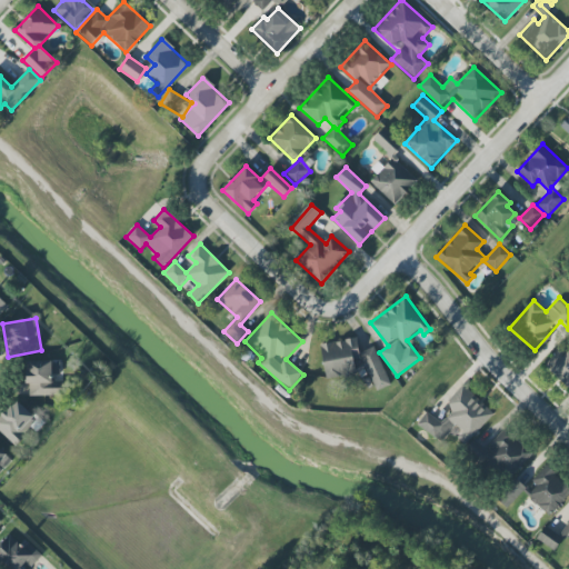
[(318,349),(331,382),(367,368),(376,391),(390,386),(375,347),(360,351),(353,335),(318,349)]
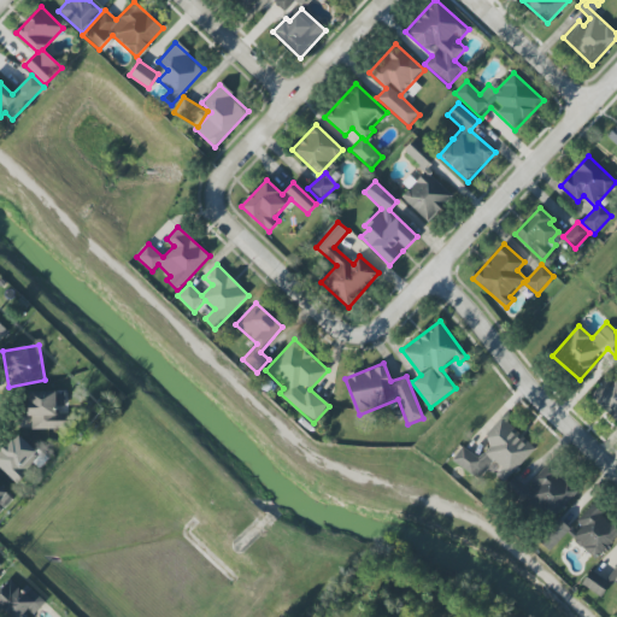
[(616,378),(612,375),(591,397),(616,421),(616,419),(616,378)]
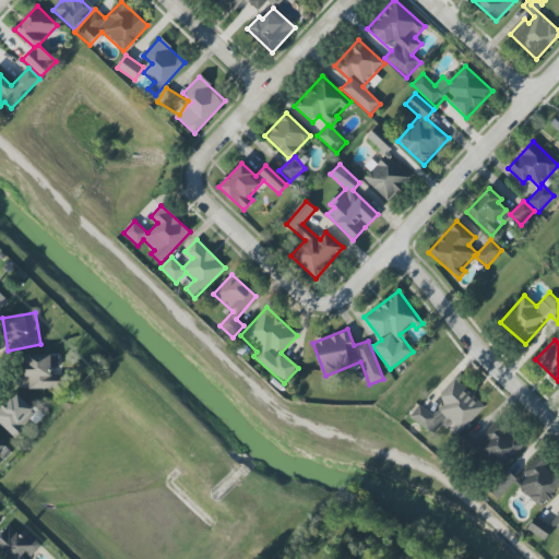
[(27,389),(61,388),(60,354),(26,355),(27,389)]
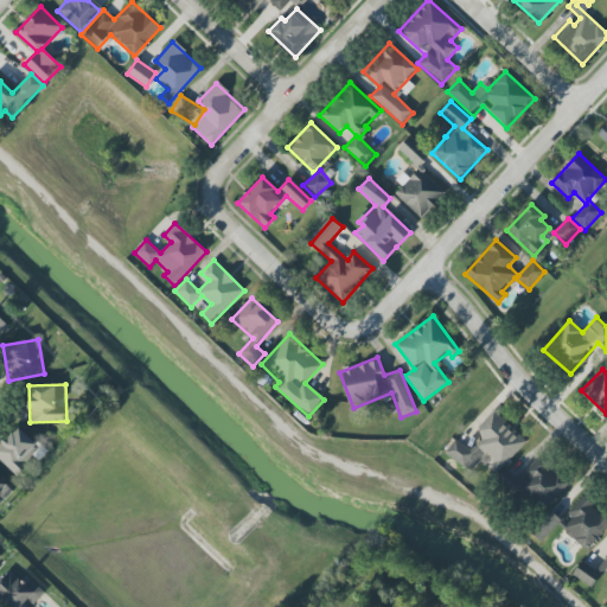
[(526,441),(493,410),(474,432),(483,439),(471,452),(457,439),(445,451),(472,475),(484,462),(496,474),(526,441)]
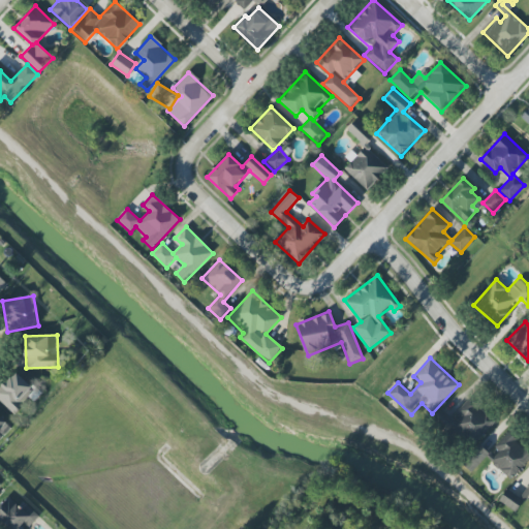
[(0,384),(0,401),(11,414),(35,393),(16,371),(0,384)]
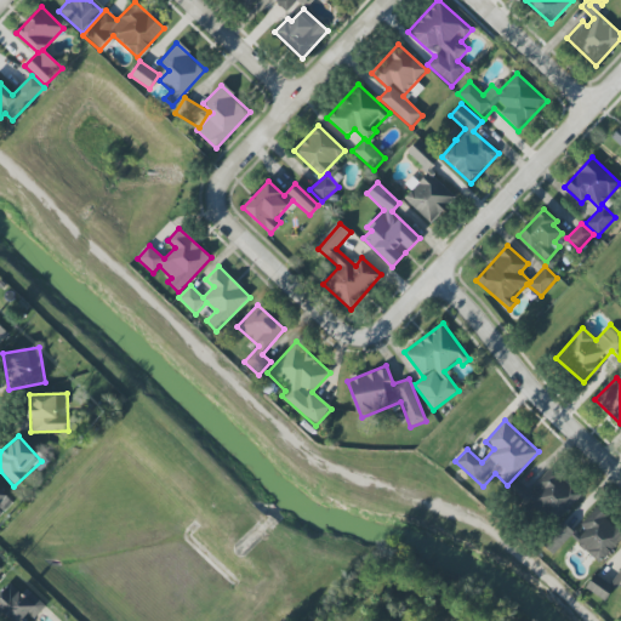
[(519,479),(511,489),(551,527),(581,494),(553,468),(531,491),(519,479)]
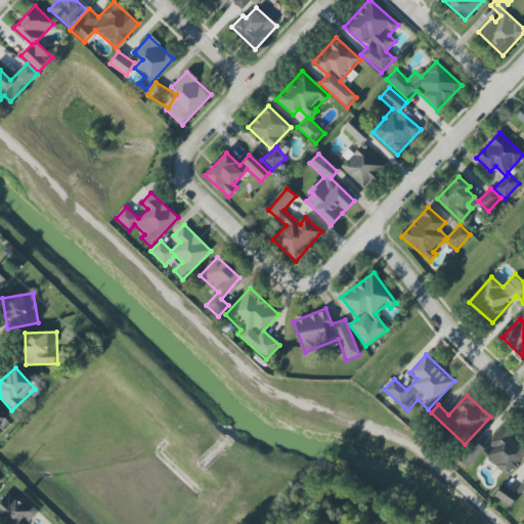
[(0,428),(3,432),(11,424),(0,412),(0,428)]
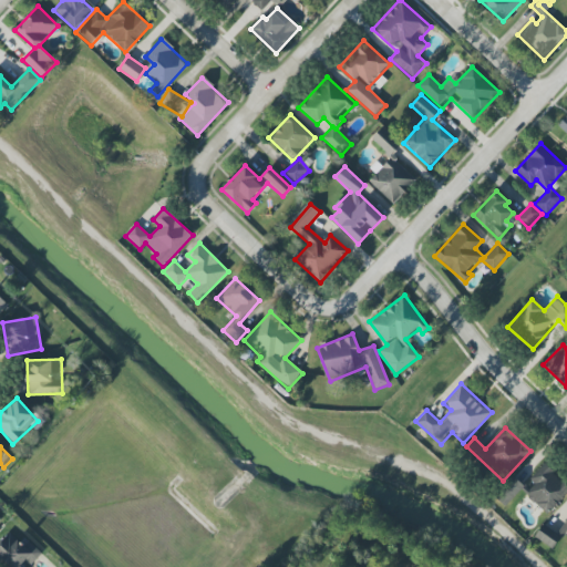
[(525,496),(549,514),(566,488),(566,482),(540,463),(528,480),(534,483),(525,496)]
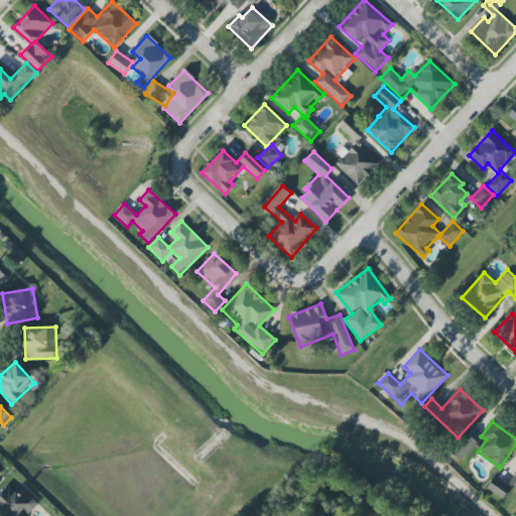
[(474,438),(464,434),(455,458),(465,463),(474,438)]
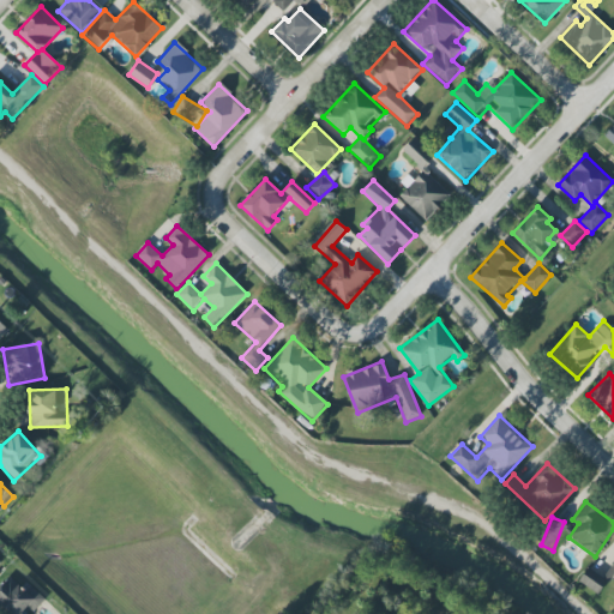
[(578,583),(599,594),(607,579),(587,569),(578,583)]
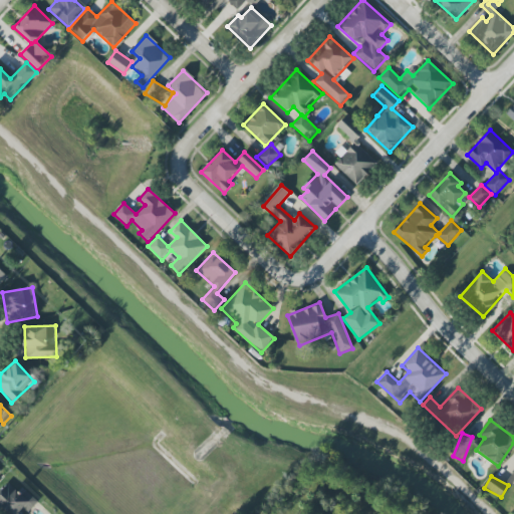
[(24,489),(20,493),(8,482),(0,491),(0,510),(3,507),(10,513),(17,513),(23,508),(28,513),(38,501),(24,489)]
